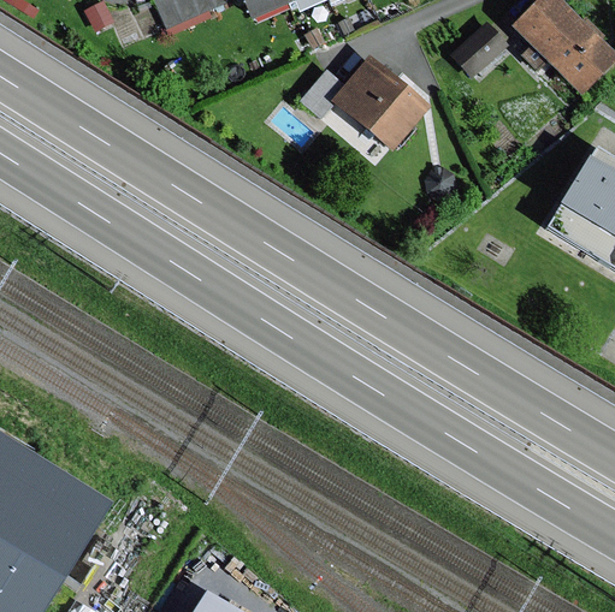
[(114,21),(104,0),(84,10),(95,31),(114,21)]
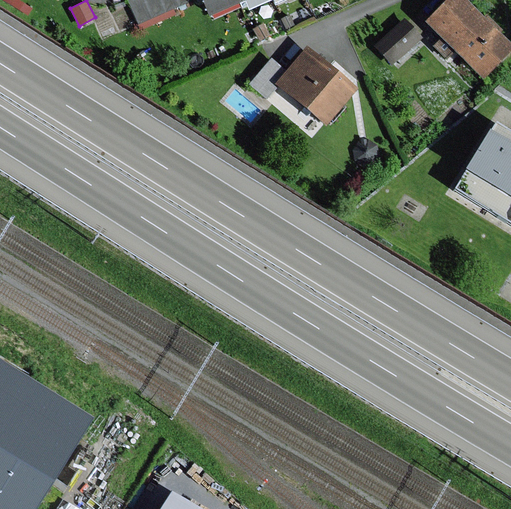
[(128,0),(138,22),(188,0),(128,0)]
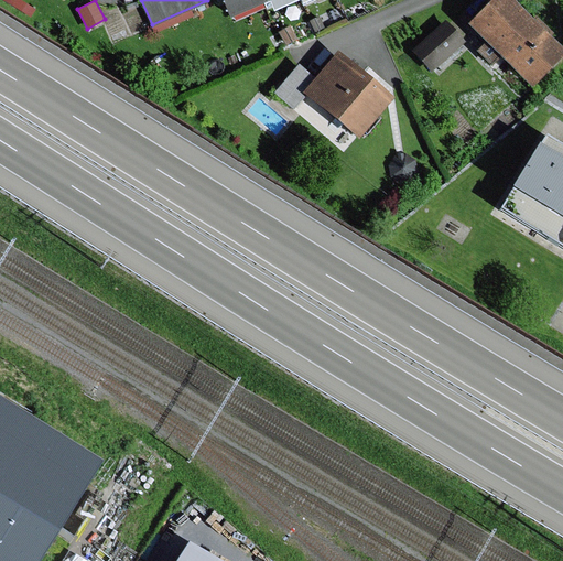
[(219,0),(228,19),(271,0),(219,0)]
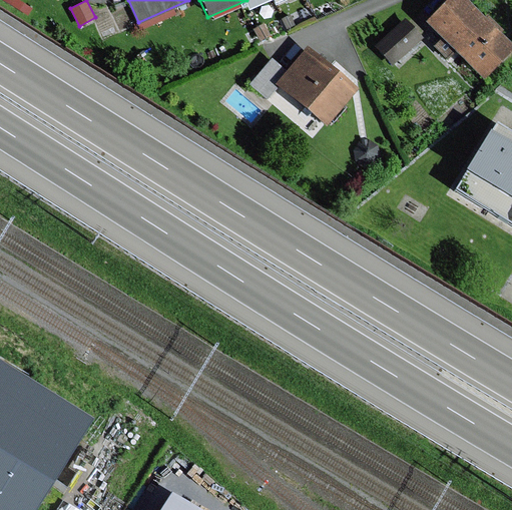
[(511,44),(466,0),(446,0),(425,22),(483,80),(511,50),(511,44)]
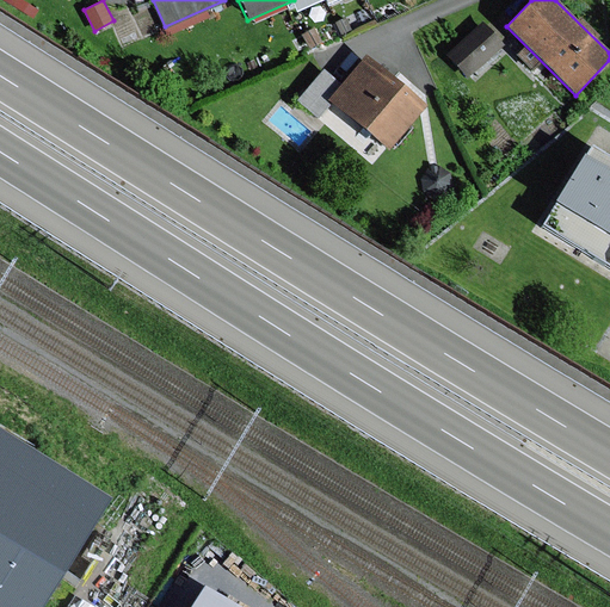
[(351,29),(345,16),(336,20),(342,33),(351,29)]
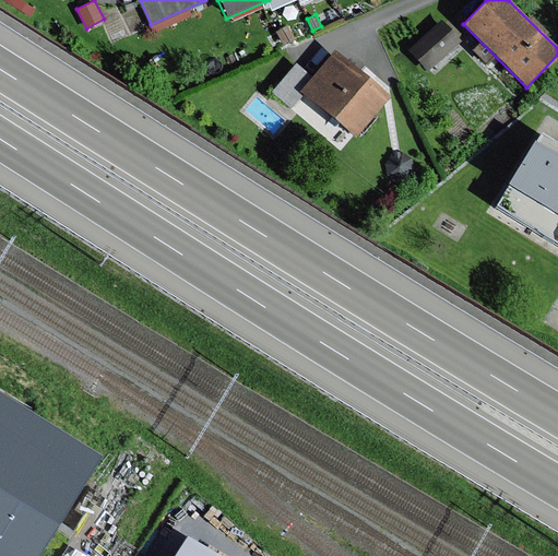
[(441,19),(407,48),(428,71),(461,40),(441,19)]
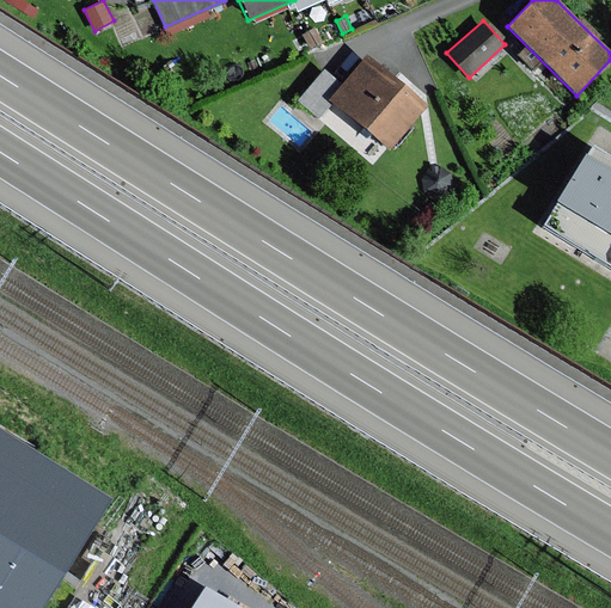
[(323,42),(316,26),(303,32),(310,48),(323,42)]
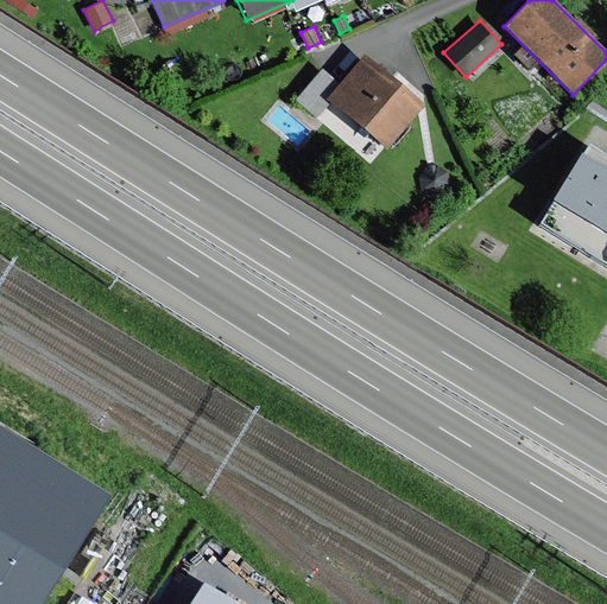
[(423,107),(364,55),(340,83),(326,99),(329,102),(385,151),(423,107)]
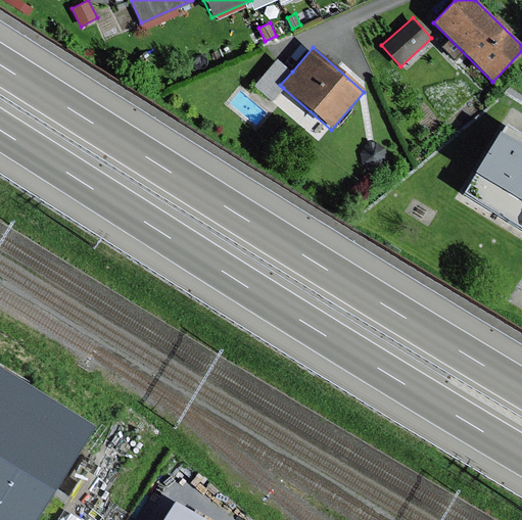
[(278,59),(254,85),(273,100),(283,88),(280,85),(292,72),(278,59)]
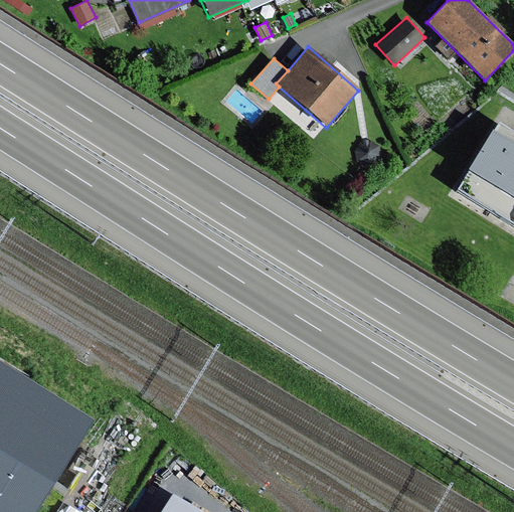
[(513,133),(512,133),(496,123),(454,191),(513,226),(513,133)]
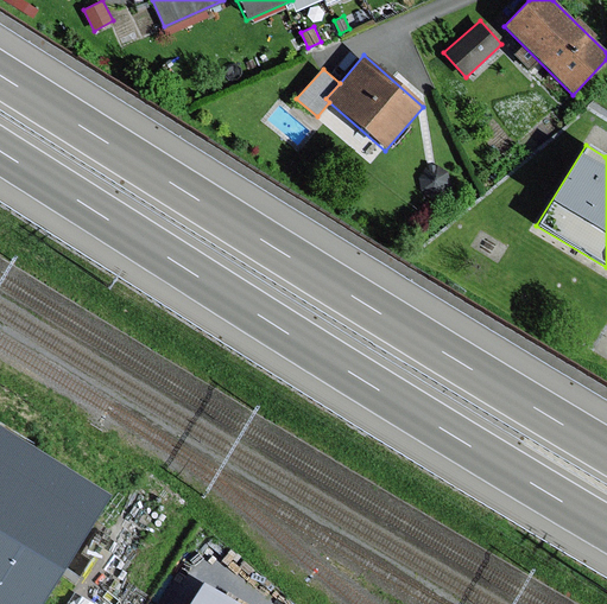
[(440,164),(427,165),(421,177),(422,188),(432,195),(446,192),(451,183),(450,170),(440,164)]
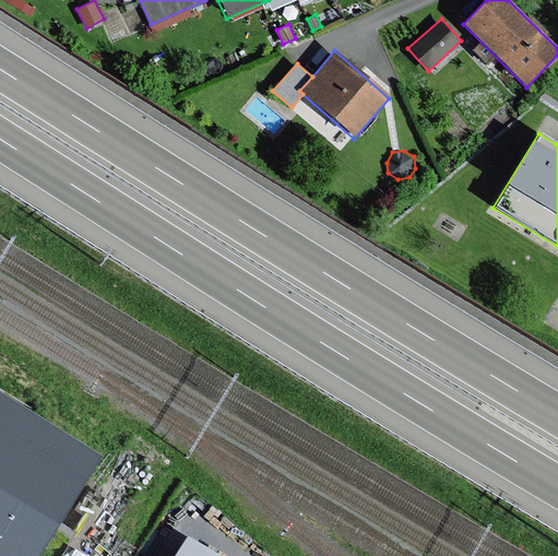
[(37,555),(99,458),(0,395),(0,555),(37,555)]
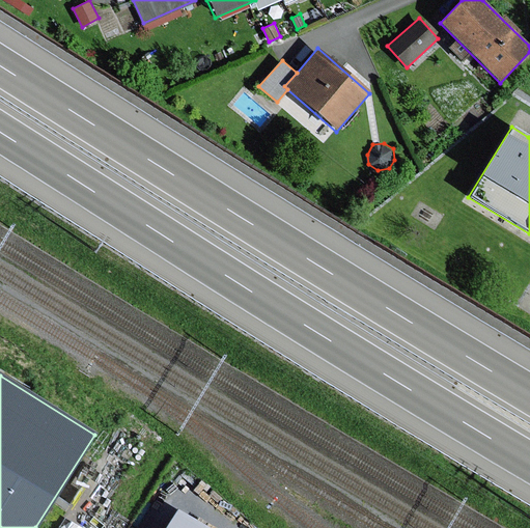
[(198,527),(175,515),(166,527),(198,527)]
